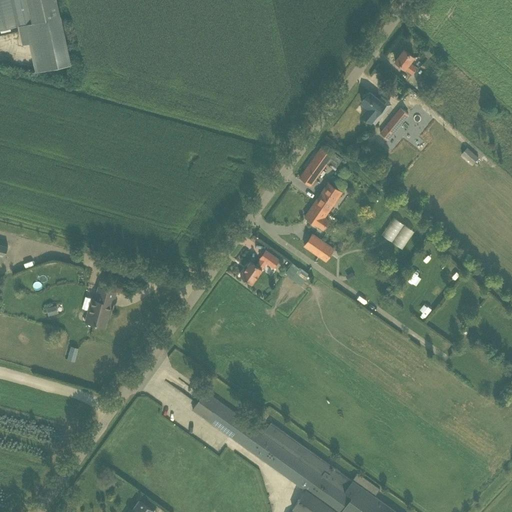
[(0,0),(0,27),(25,22),(35,69),(68,62),(54,0),(0,0)]
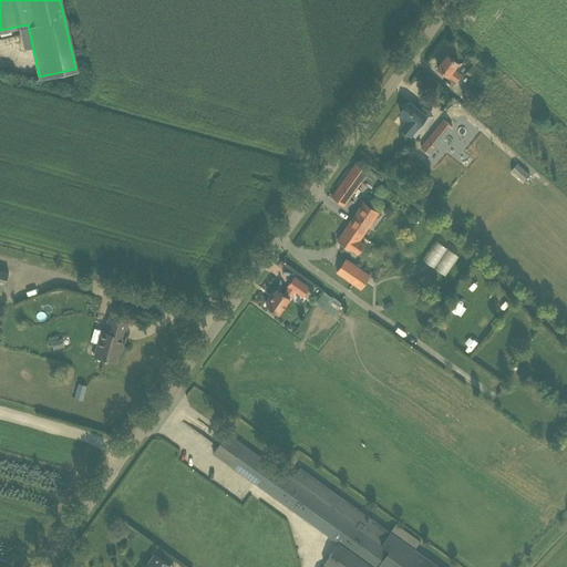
[(454,69),(459,63),(447,54),(437,68),(449,76),(449,75),(456,81),(461,75),(454,69)]
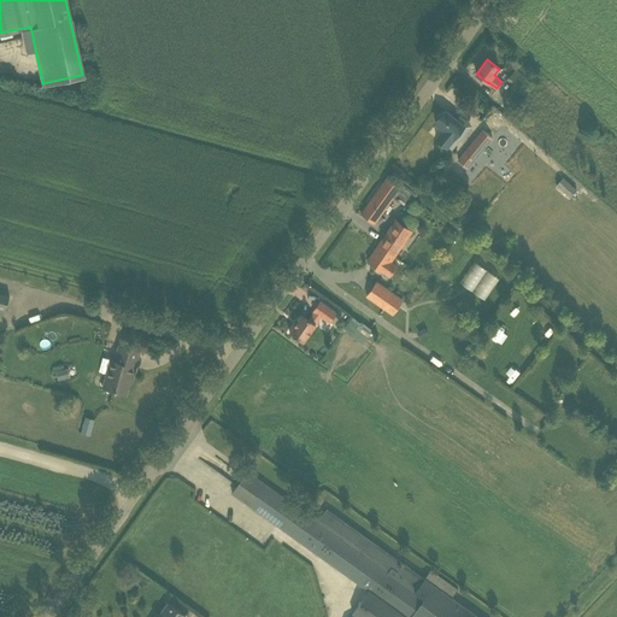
[(530,82),(517,69),(507,78),(521,92),(529,83),(530,82)]
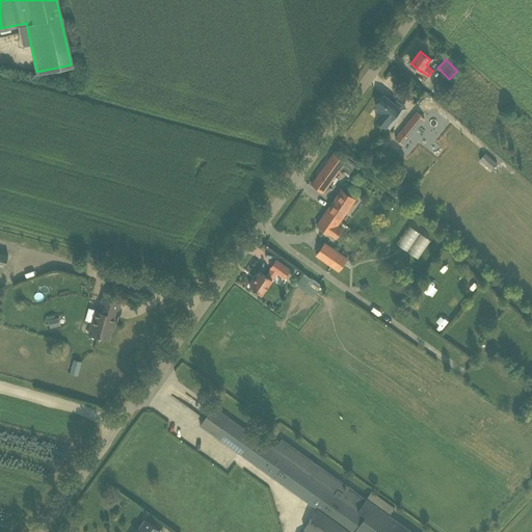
[(375,106),(382,111),(376,120),(386,127),(387,125),(390,128),(396,120),(393,117),(400,108),(384,96),(382,98),(381,96),(377,101),(378,102),(375,106)]
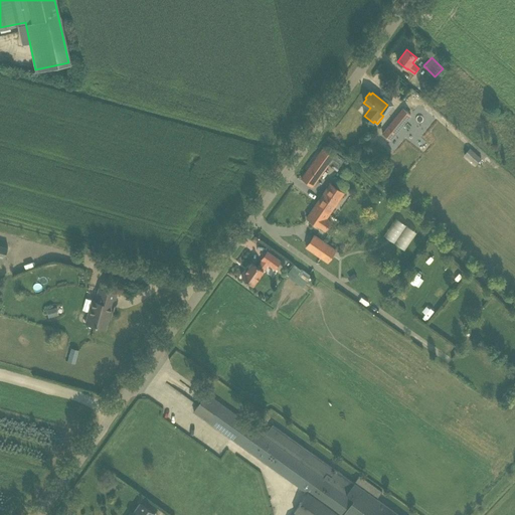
[(388,127),(396,133),(401,137),(403,134),(404,135),(408,130),(407,129),(419,115),(414,111),(406,104),(388,127)]
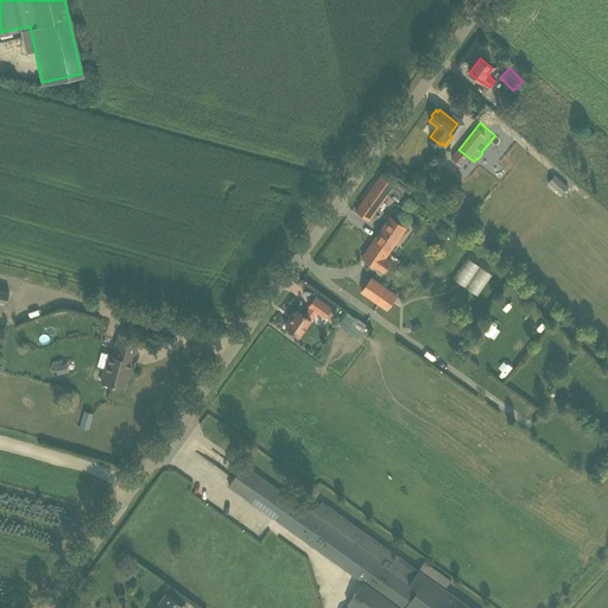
[(438,172),(445,178),(451,170),(444,164),(438,172)]
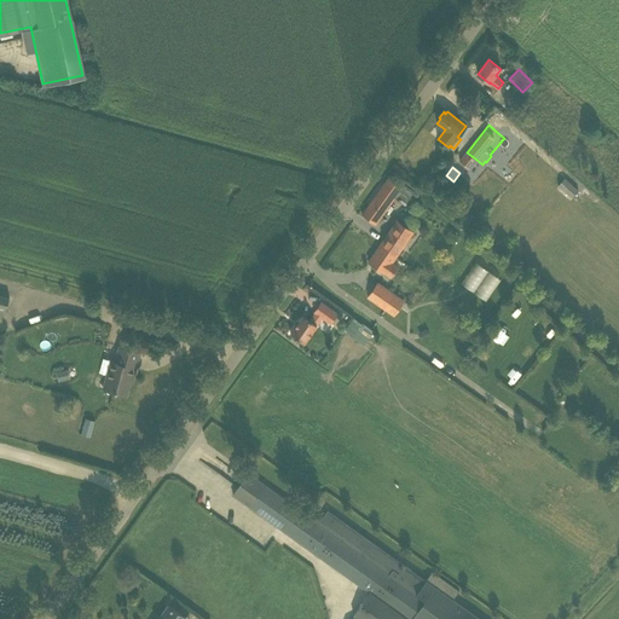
[(375,224),(401,187),(388,178),(362,214),(375,224)]
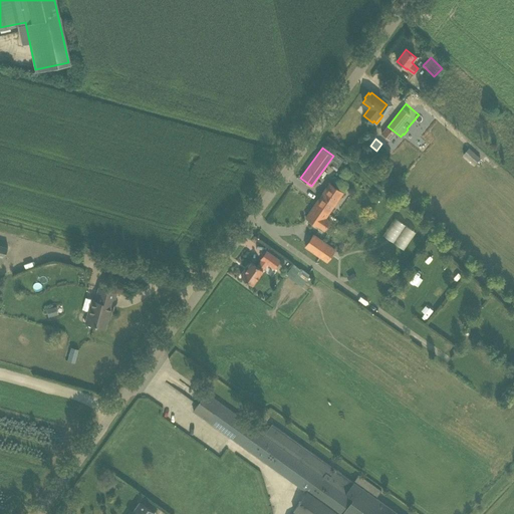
[(469,148),(463,155),(475,165),(475,164),(479,168),(485,162),(481,158),(469,148)]
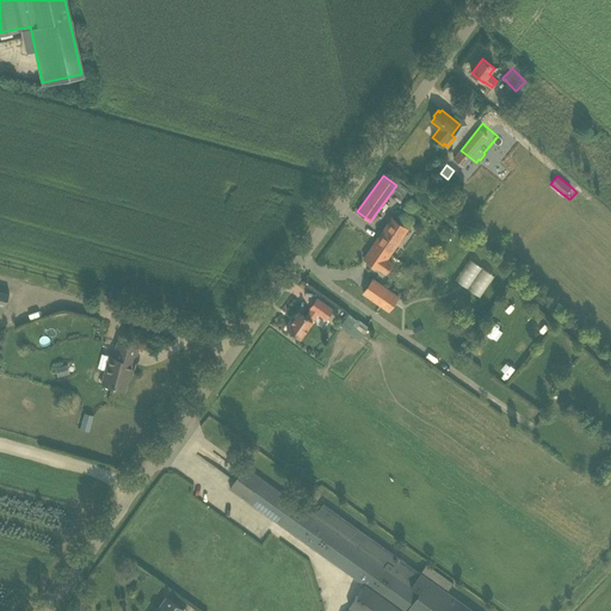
[(406,192),(409,187),(395,178),(392,181),(406,192)]
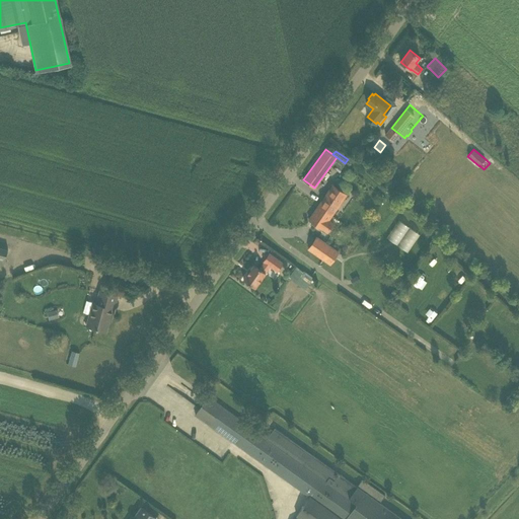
[(332,184),(309,219),(321,228),(322,228),(326,232),(332,223),(328,220),(346,194),(332,184)]
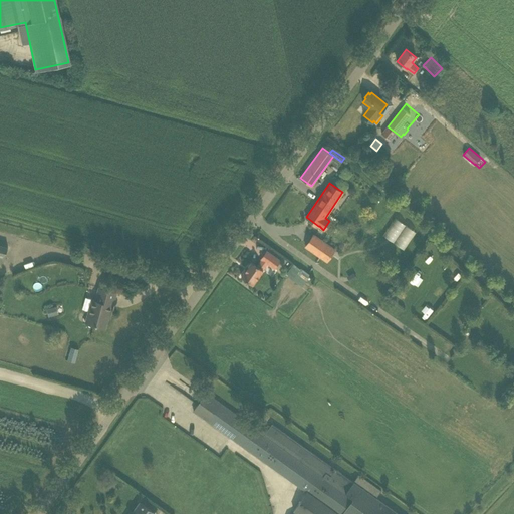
[(406,248),(417,229),(396,216),(384,235),(406,248)]
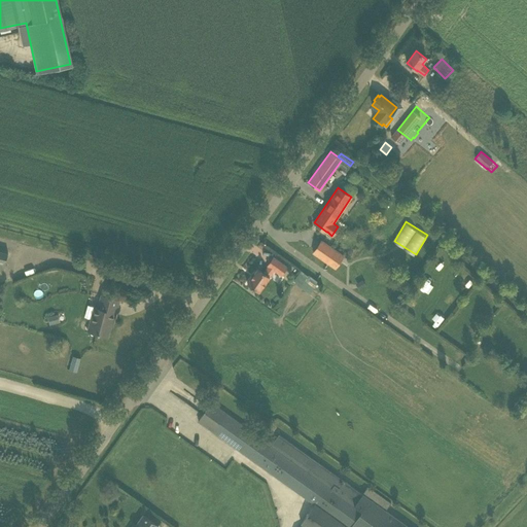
[(336,268),(344,255),(321,240),(313,252),(336,268)]
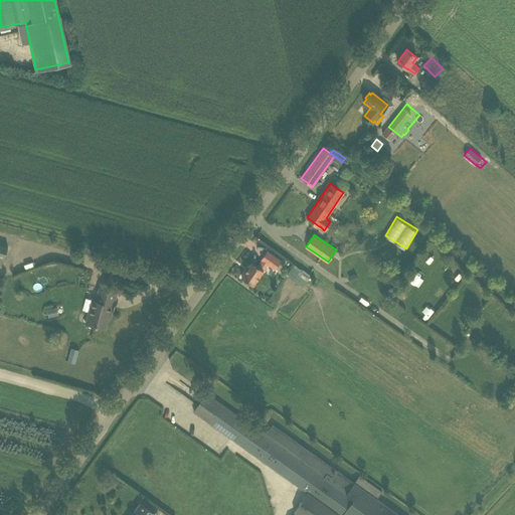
[(0,261),(4,262),(8,247),(0,244),(0,261)]
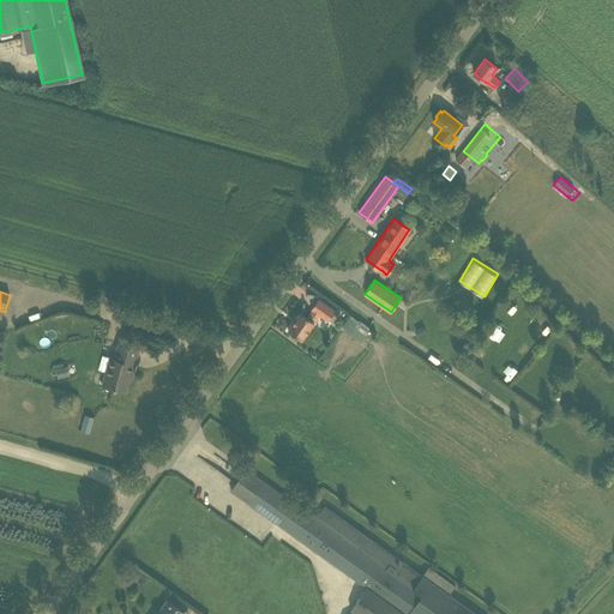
[(506,302),(516,313),(525,305),(516,294),(506,302)]
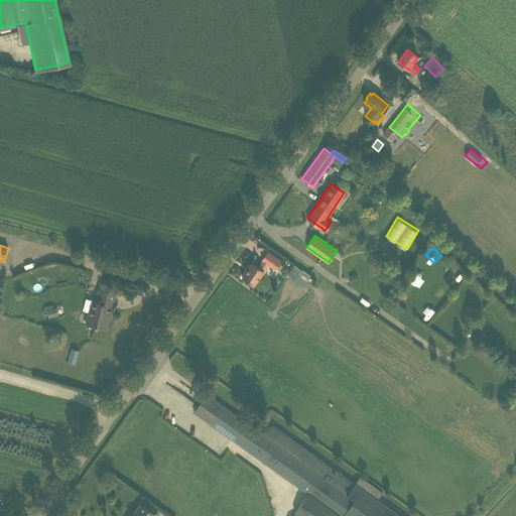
[(262,260),(258,267),(252,263),(242,277),(253,286),(269,264),(276,269),(281,262),(267,252),(262,260)]
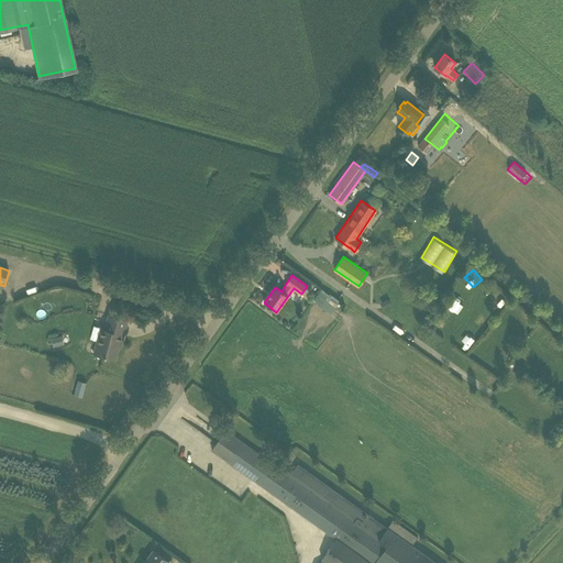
[(337,308),(341,301),(331,294),(326,300),(337,308)]
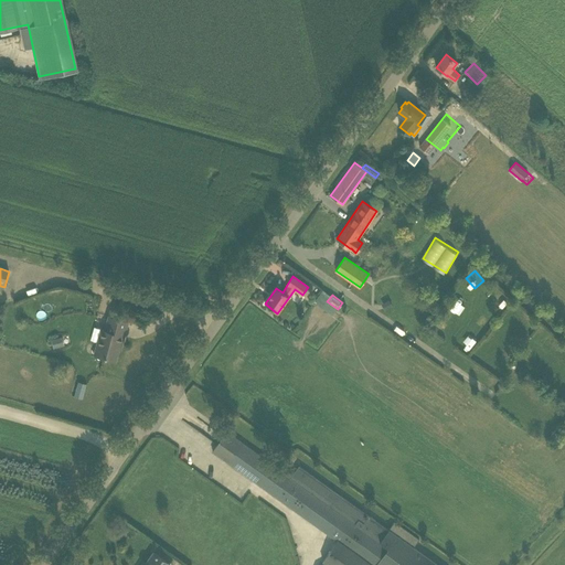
[(385,310),(393,306),(390,299),(382,304),(385,310)]
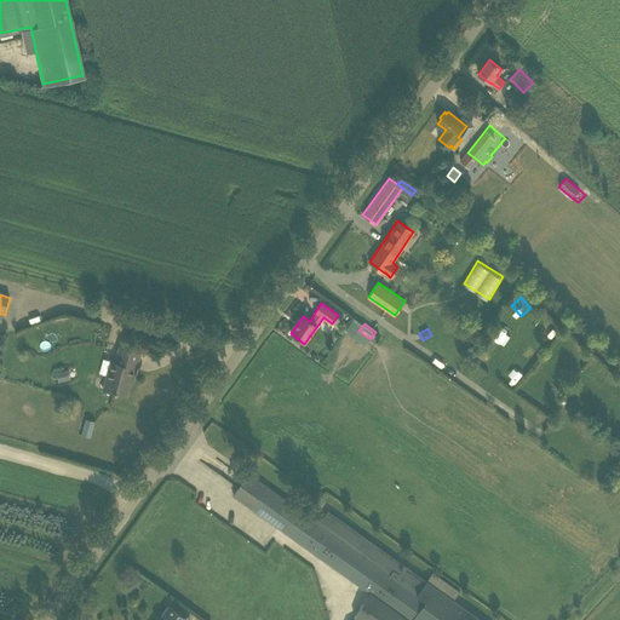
[(546,329),(539,339),(546,345),(555,337),(546,329)]
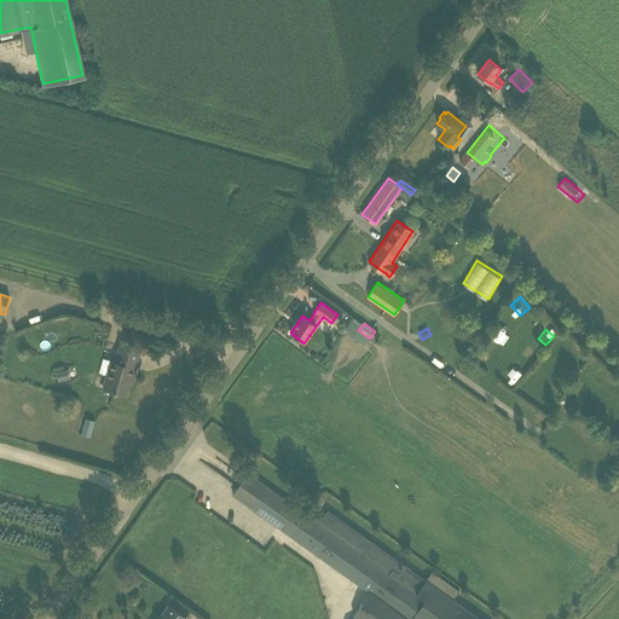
[(111,360),(103,388),(126,394),(132,375),(133,376),(140,353),(120,347),(115,362),(111,360)]
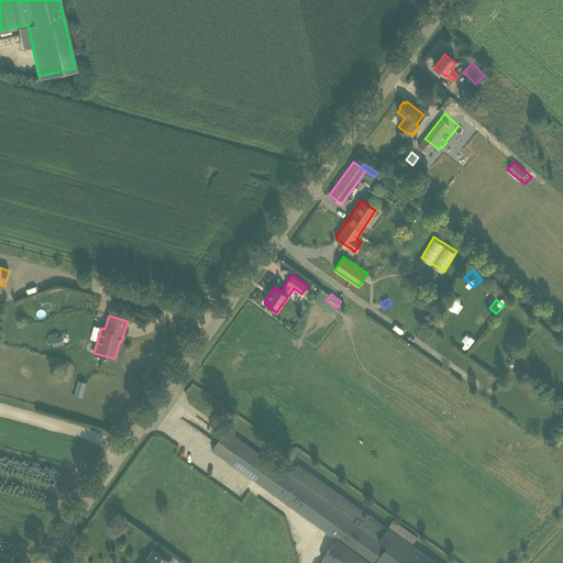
[(481,334),(487,324),(478,319),(472,330),(481,334)]
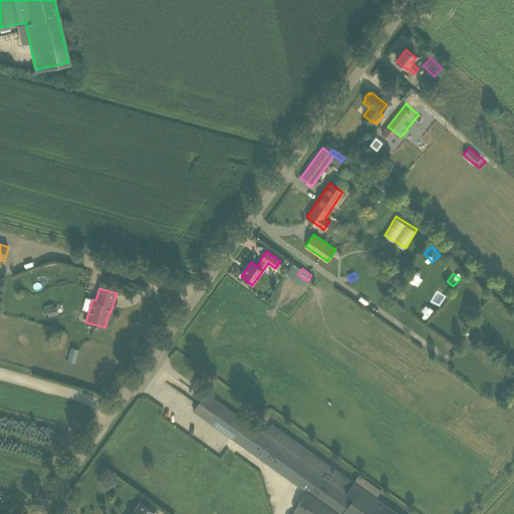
[(49,316),(56,314),(54,307),(47,308),(49,316)]
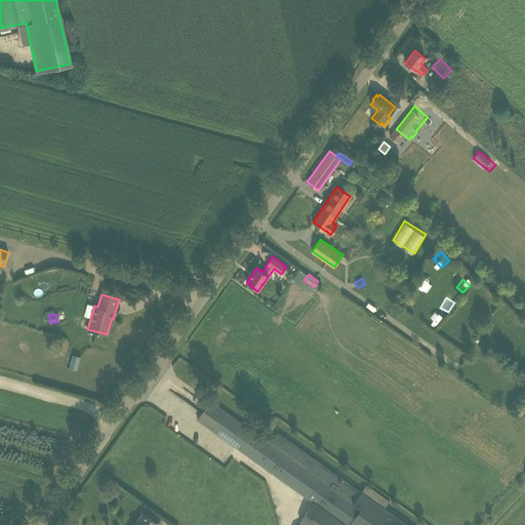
[(74,354),(70,367),(79,369),(83,356),(74,354)]
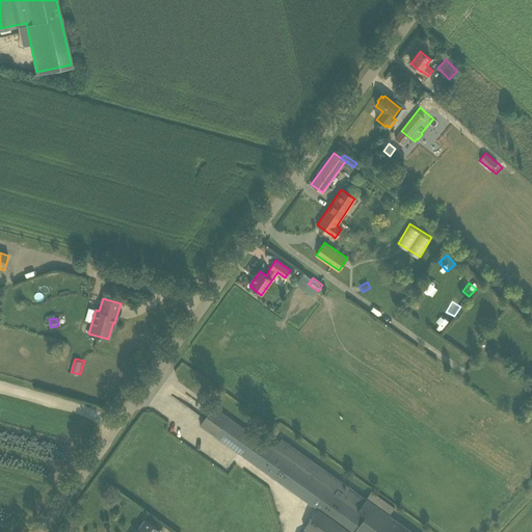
[(263,442),(228,417),(214,435),(317,509),(303,529),(308,531),(413,531),(389,514),(392,511),(394,508),(371,491),(369,495),(366,499),(322,467),(316,474),(307,468),(313,460),(282,439),(283,440),(277,447),(276,446),(273,450),(263,442)]
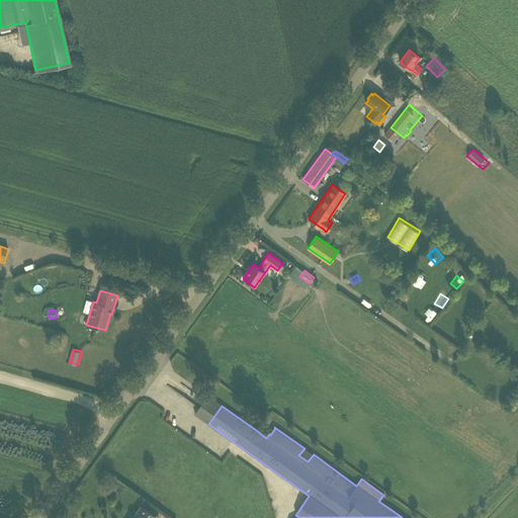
[(155,517),(156,517),(142,507),(133,517),(155,517)]
